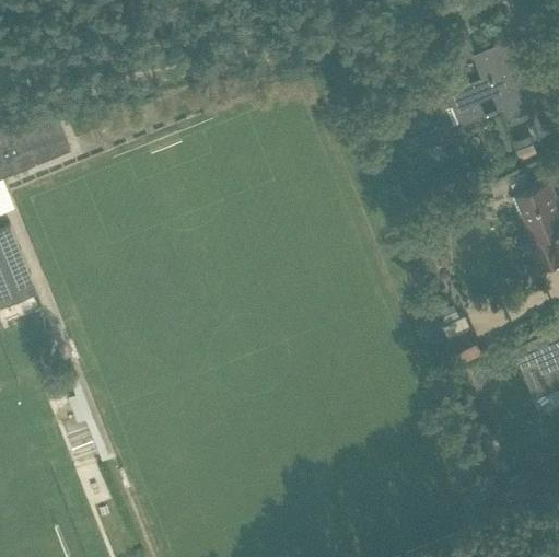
[(477,59),(486,80),(451,94),(463,125),(487,115),(487,116),(499,111),(498,108),(510,103),(514,114),(539,103),(535,90),(530,92),(509,44),(489,51),(490,54),(477,59)]
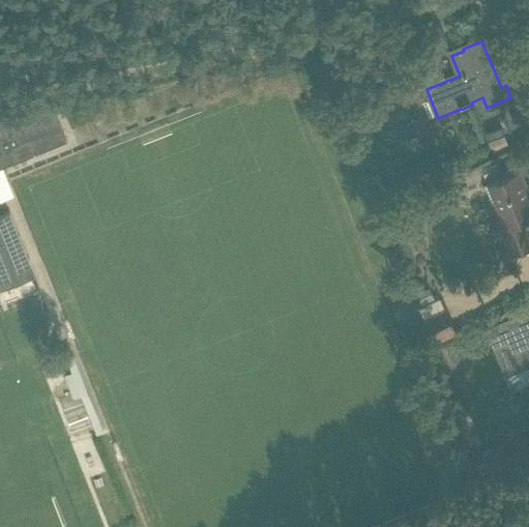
[(6,122),(0,124),(0,170),(66,144),(53,109),(8,127),(6,122)]
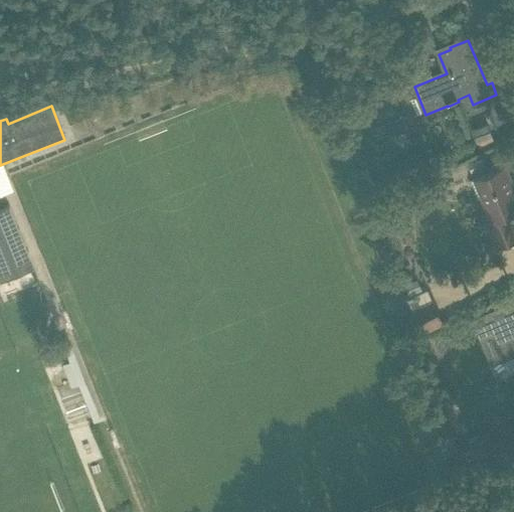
[(488,127),(474,133),(479,147),(493,141),(488,127)]
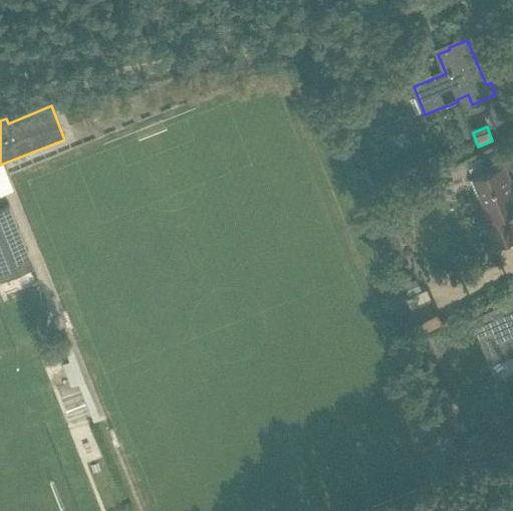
[(471,183),(478,200),(481,199),(492,224),(512,215),(512,185),(506,169),(471,183)]
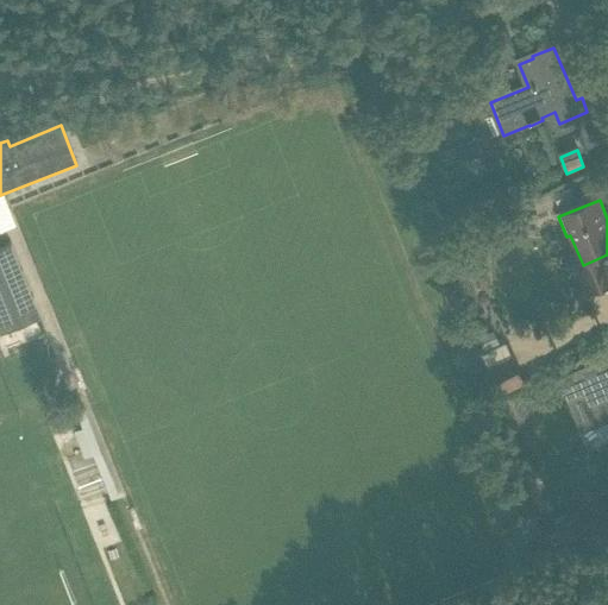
[(0,249),(0,335),(0,336),(39,320),(10,245),(0,249)]
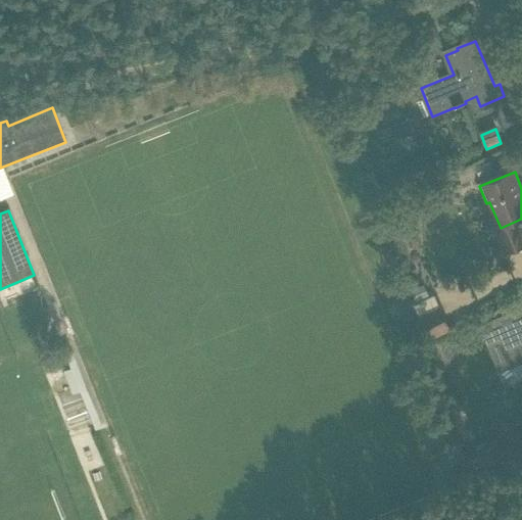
[(423,287),(412,292),(418,304),(429,299),(423,287)]
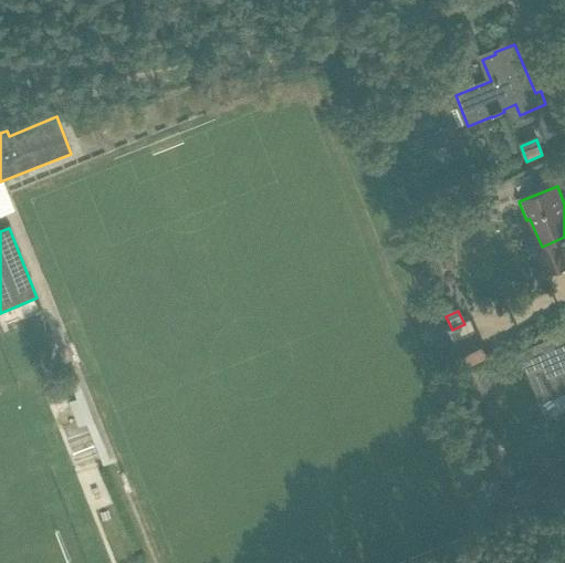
[(449,344),(461,371),(488,360),(477,333),(449,344)]
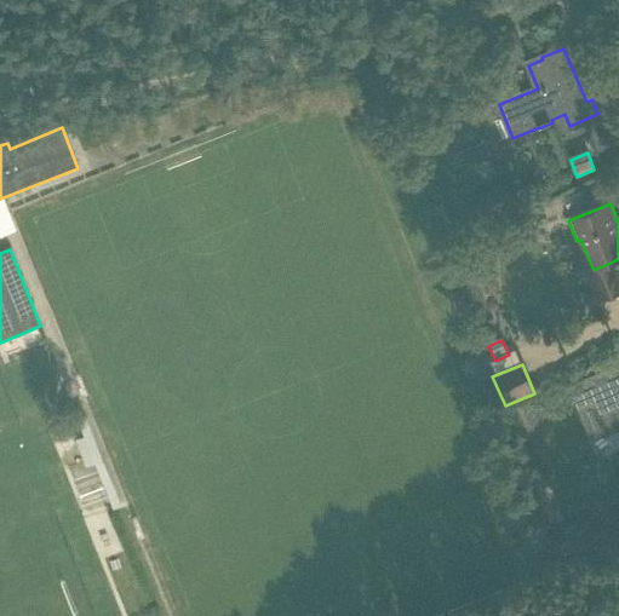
[(618,389),(599,398),(612,432),(618,429),(618,389)]
